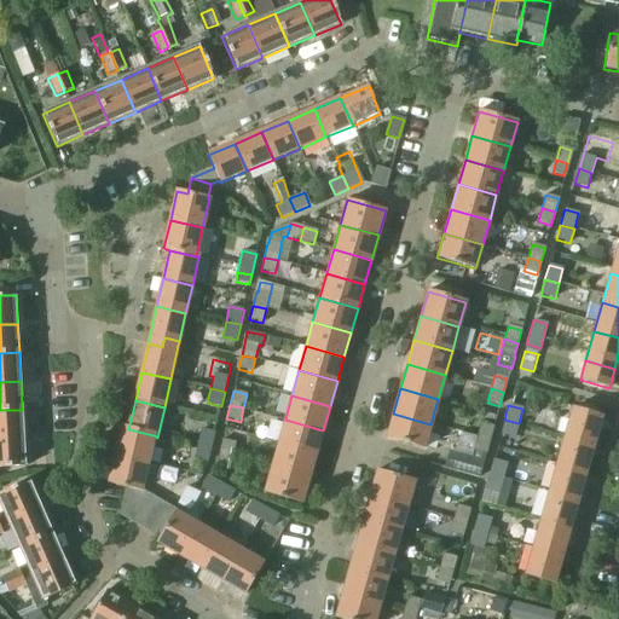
[(572,408),(565,435),(593,444),(601,416),(572,408)]
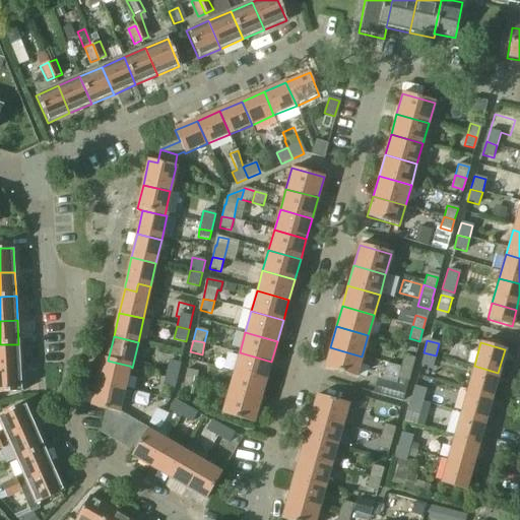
[(0,344),(0,369),(20,368),(18,344),(0,344)]
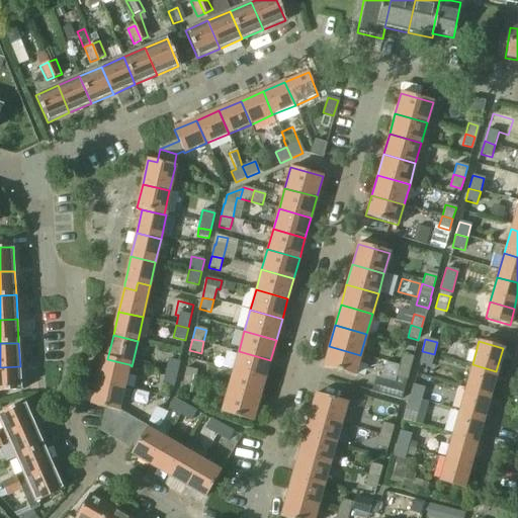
[(355,375),(360,355),(329,346),(323,366),(355,375)]
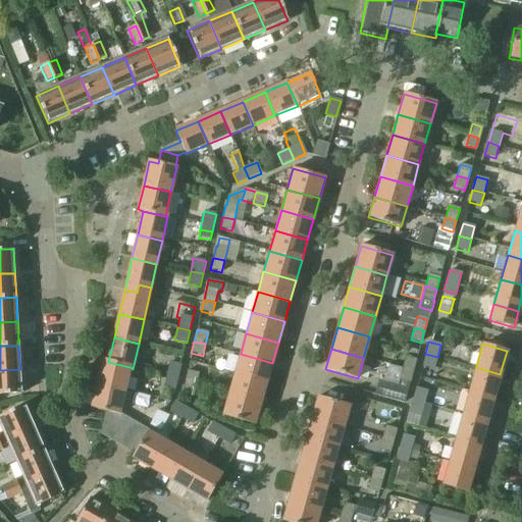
[(241,354),(235,374),(266,383),(272,363),(241,354)]
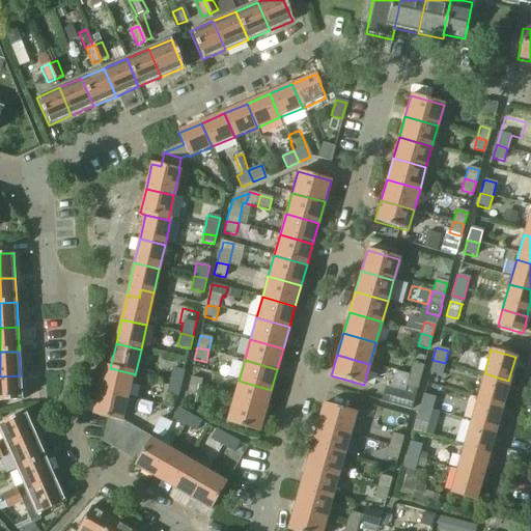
[(432,360),(429,372),(442,375),(445,363),(432,360)]
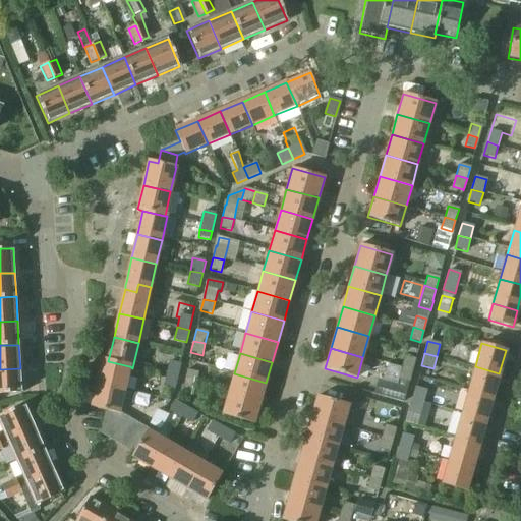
[(404,356),(401,367),(411,370),(412,370),(415,359),(404,356)]
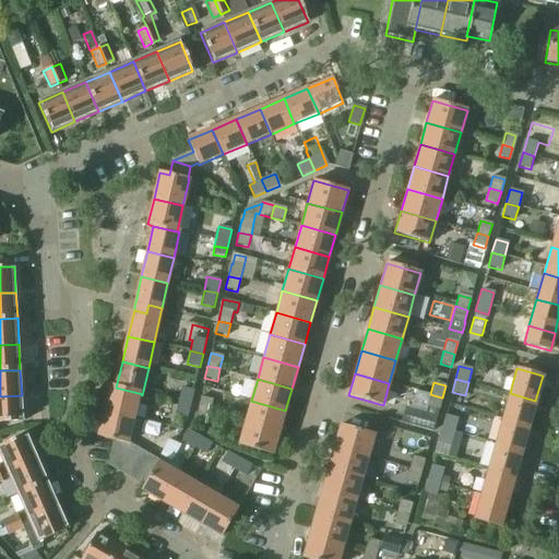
[(110,387),(105,412),(133,418),(139,393),(116,388),(110,387)]
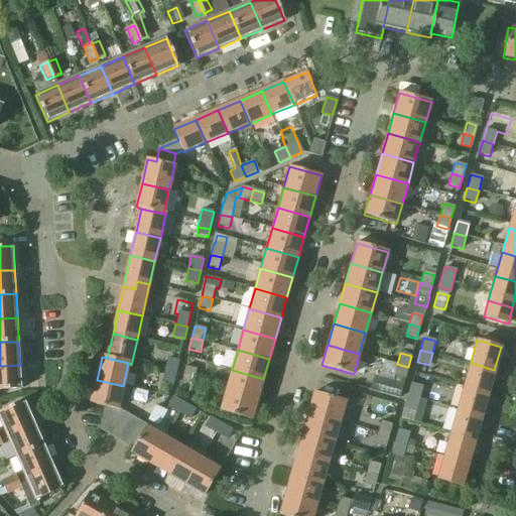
[(166,358),(163,371),(177,374),(180,361),(166,358)]
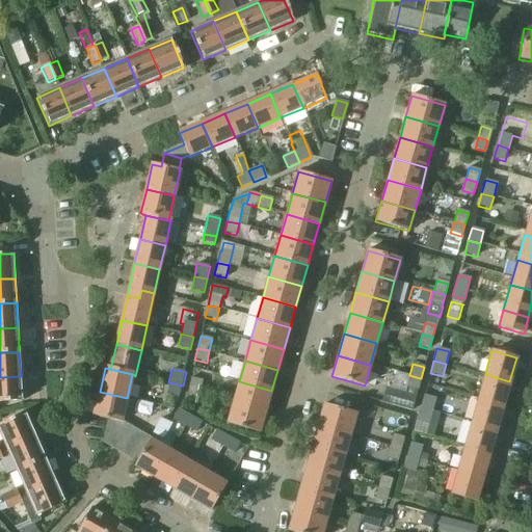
[(485,374),(478,398),(503,405),(509,381),(485,374)]
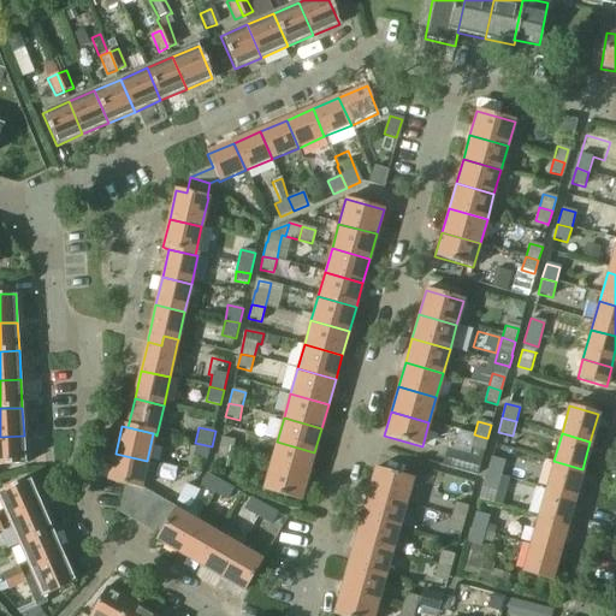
[(452,450),(446,468),(475,477),(477,477),(487,438),(486,438),(474,434),(468,455),(452,450)]
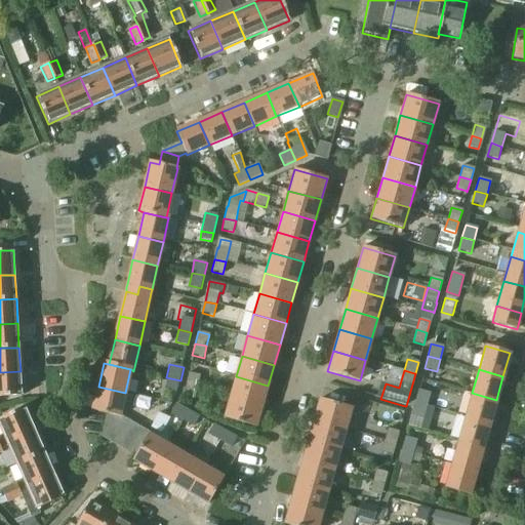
[(0,397),(22,396),(21,371),(0,372),(0,397)]
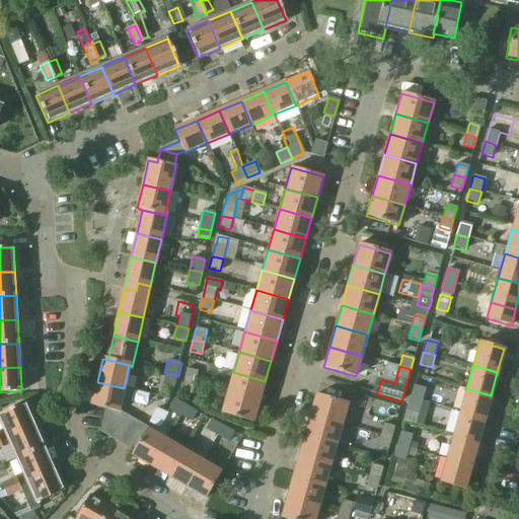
[(186,369),(183,380),(195,383),(198,371),(186,369)]
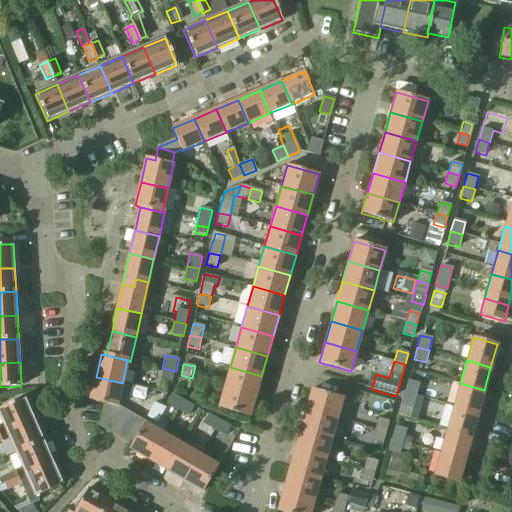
[(230,367),(224,387),(256,396),(261,376),(230,367)]
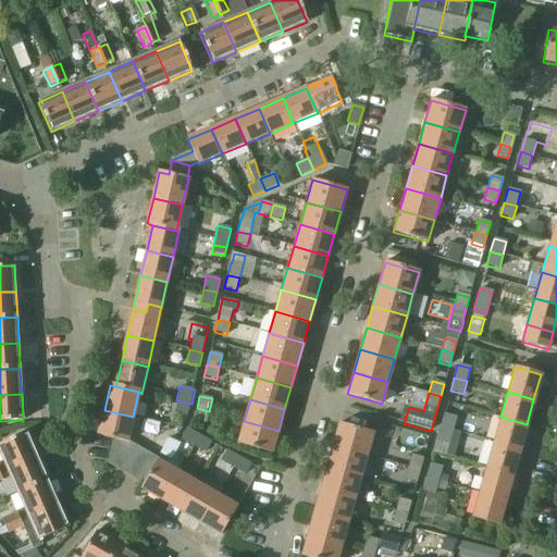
[(174,415),(188,418),(192,404),(176,400),(174,415)]
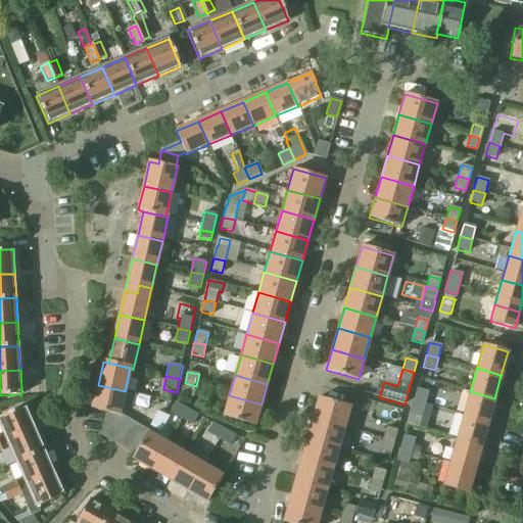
[(185,383),(182,395),(193,397),(196,386),(185,383)]
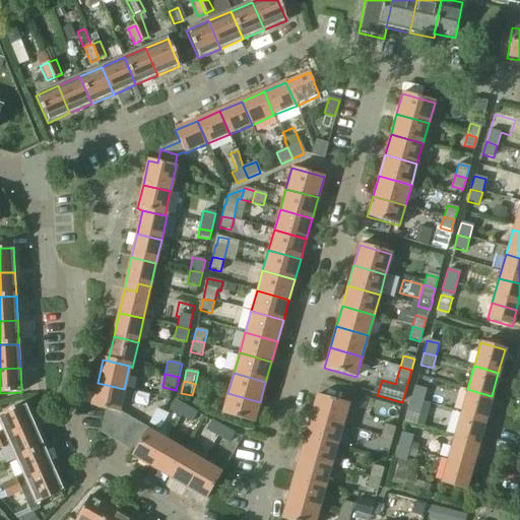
[(102,433),(118,442),(131,419),(119,412),(124,389),(98,383),(91,406),(108,410),(102,433)]
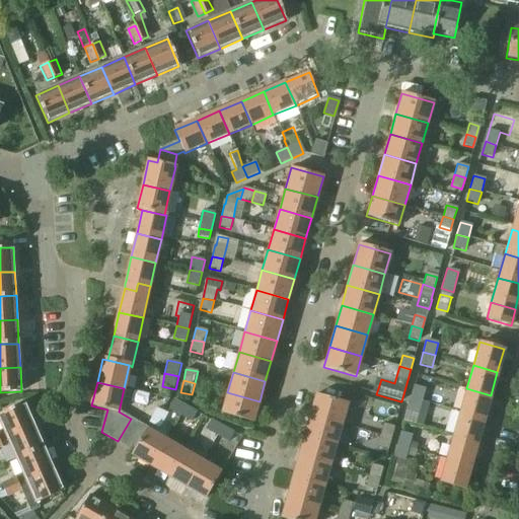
[(413,385),(410,398),(422,401),(425,389),(413,385)]
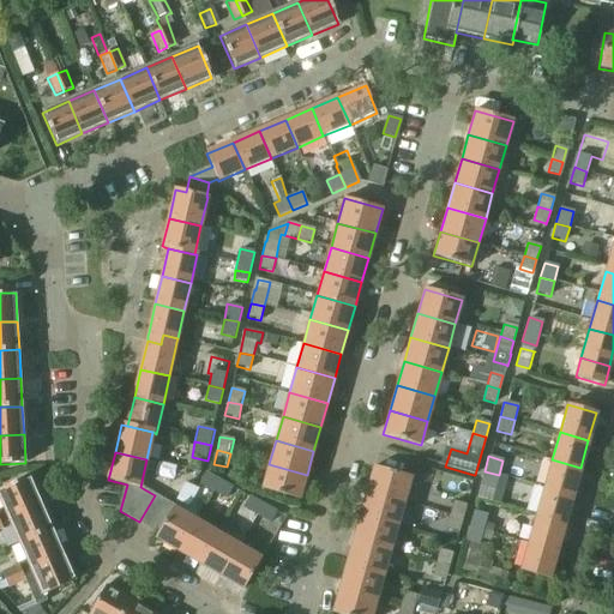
[(552,459),(545,487),(572,495),(581,468),(552,459)]
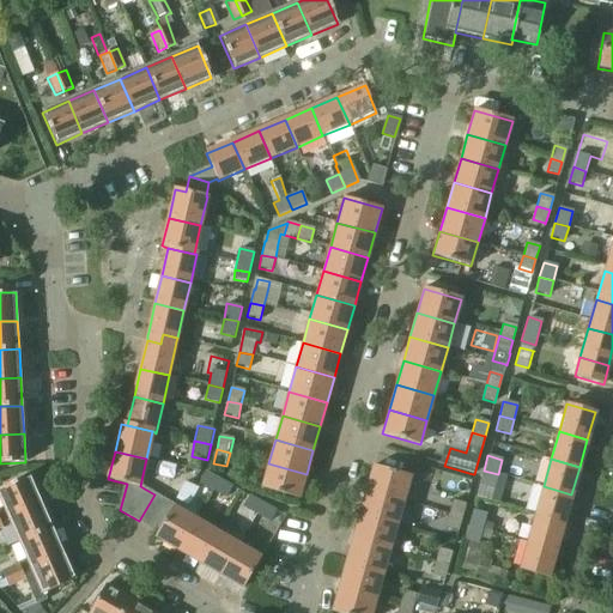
[(299,498),(307,474),(268,463),(261,487),(299,498)]
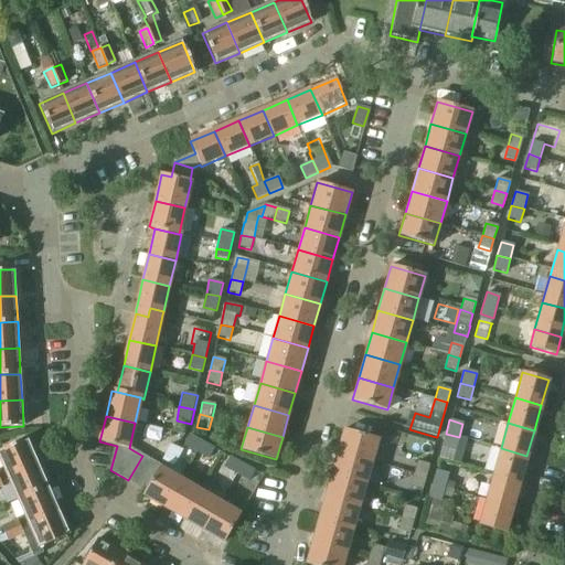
[(344,429),(338,452),(372,462),(379,439),(344,429)]
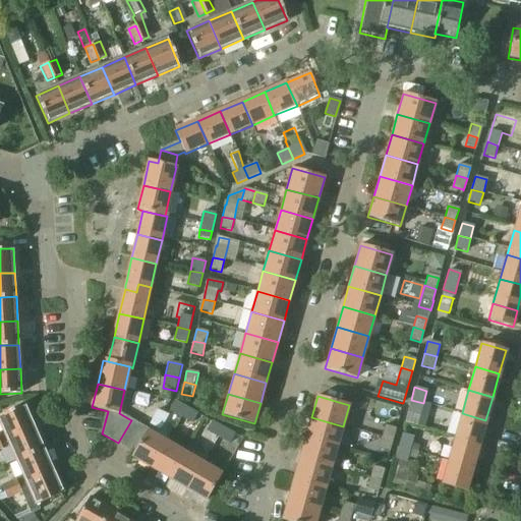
[(386,422),(382,437),(392,440),(401,408),(370,400),(366,417),(386,422)]
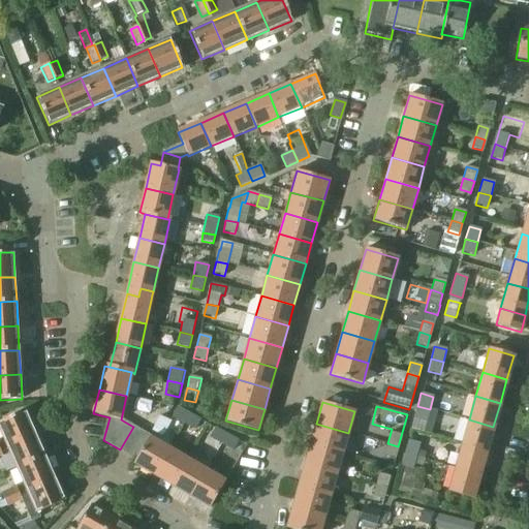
[(417,406),(413,418),(426,423),(430,409),(417,406)]
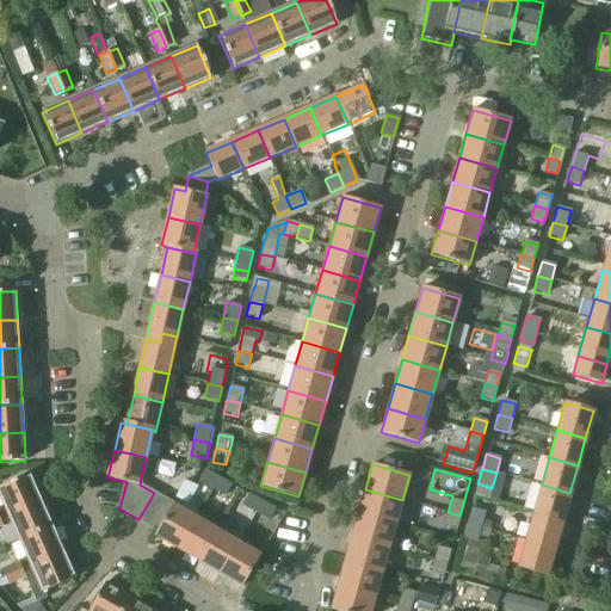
[(205,470),(198,482),(211,489),(218,477),(205,470)]
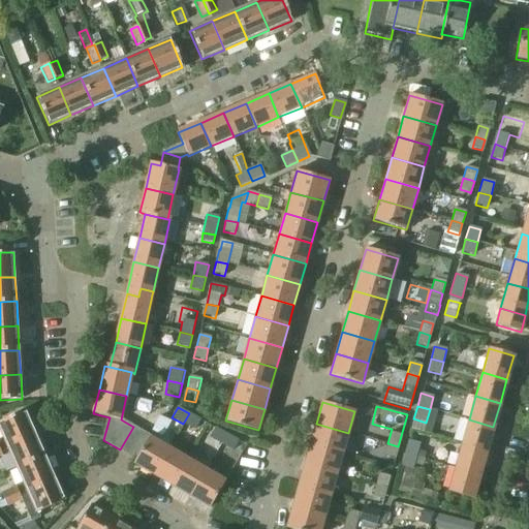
[(26,410),(0,421),(0,430),(6,445),(35,432),(26,410)]
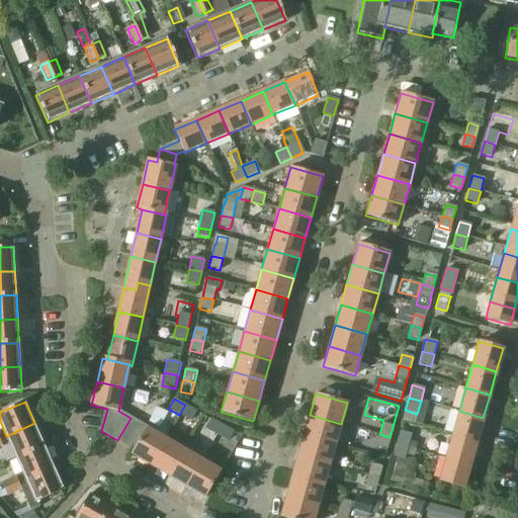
[(179,415),(178,416),(190,422),(196,411),(185,405),(179,415)]
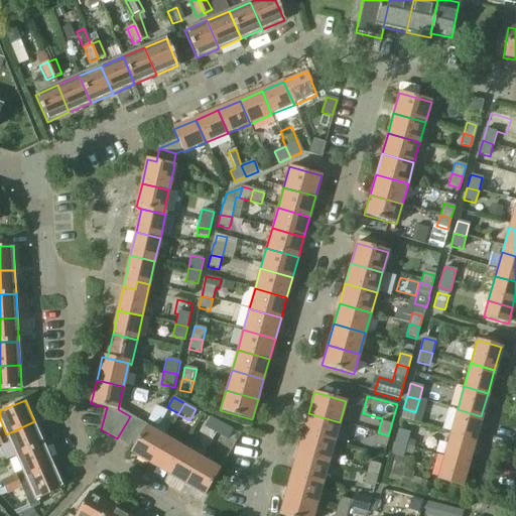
[(458,409),(450,432),(475,439),(481,416),(458,409)]
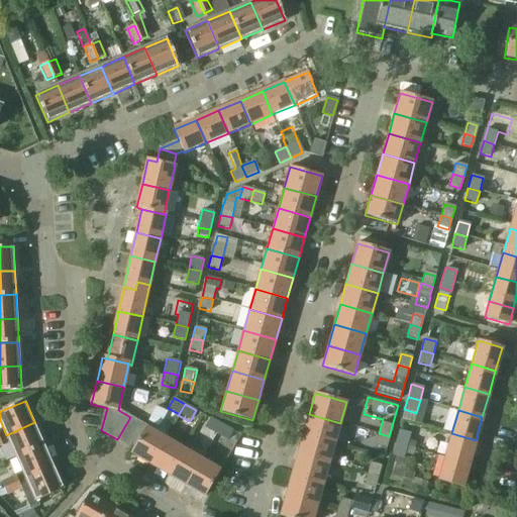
[(309,414),(303,434),(335,443),(340,423),(309,414)]
